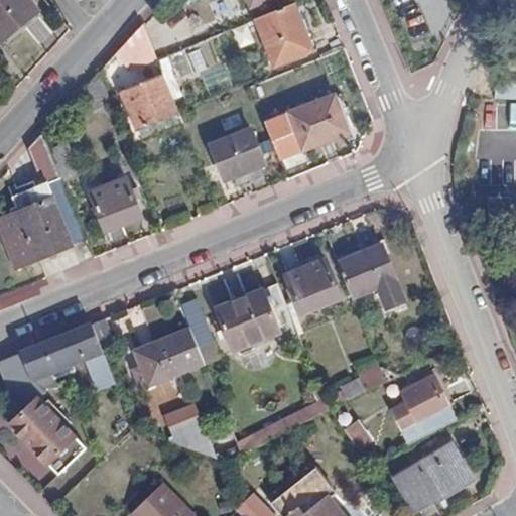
[(0,0),(0,40),(2,43),(39,12),(28,0),(0,0)]
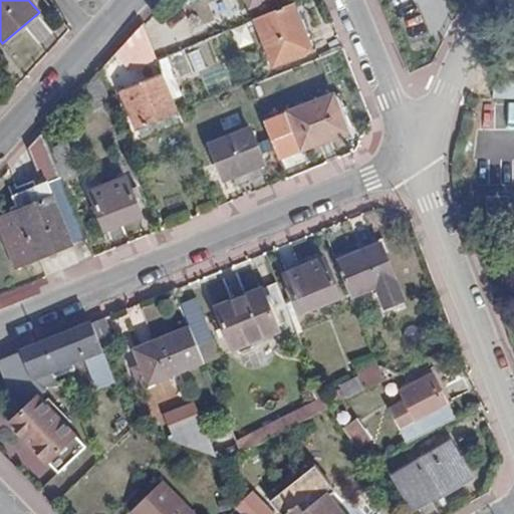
[(274,66),(313,50),(293,2),(255,18),(274,66)]
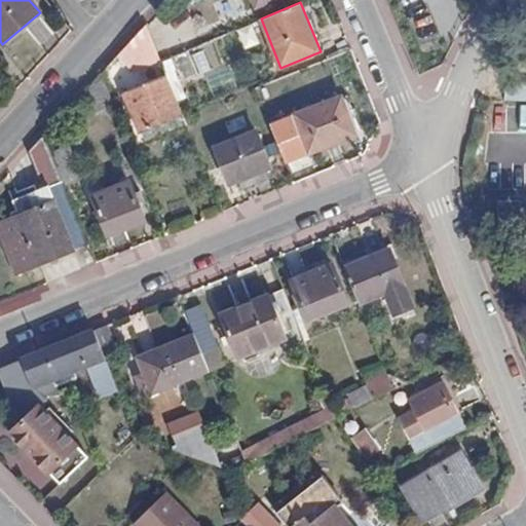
[(134,71),(156,45),(147,25),(118,57),(134,71)]
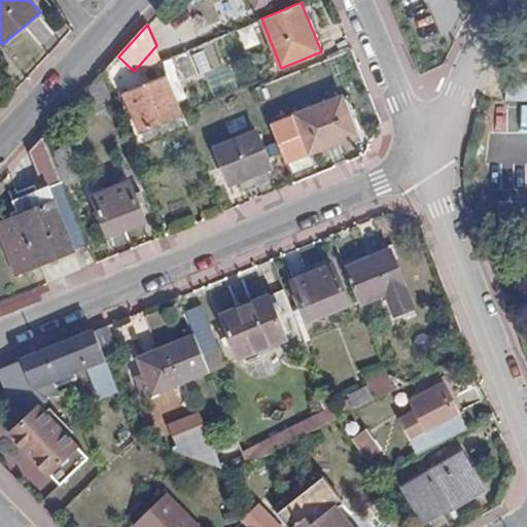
[(127,93),(142,131),(184,114),(169,76),(127,93)]
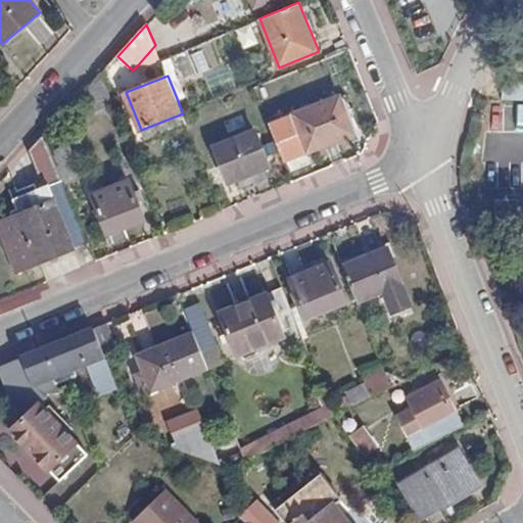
[(347,94),(340,97),(354,134),(362,132),(347,94)]
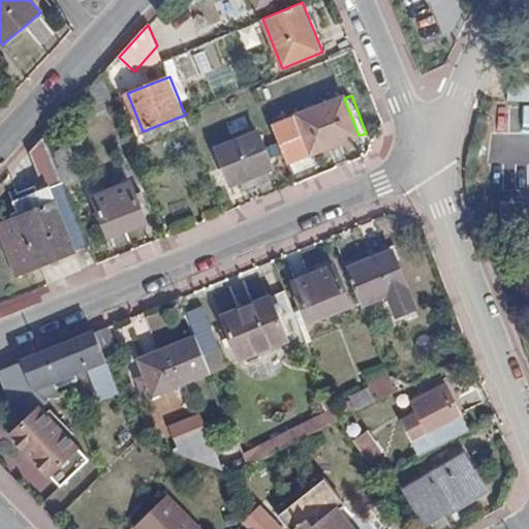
[(298,115),(312,153),(359,135),(344,98),(298,115)]
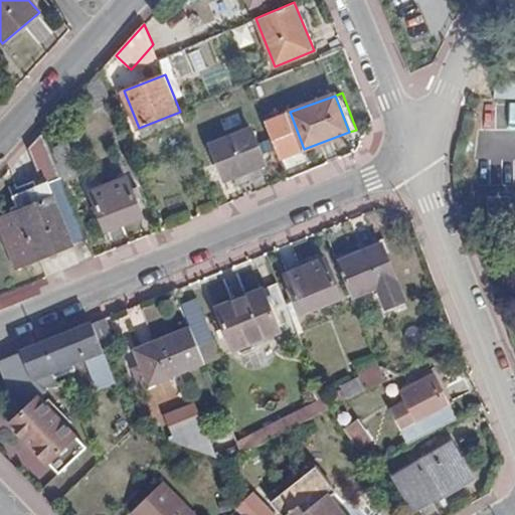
[(251,127),(211,143),(226,180),(247,172),(266,164),(251,127)]
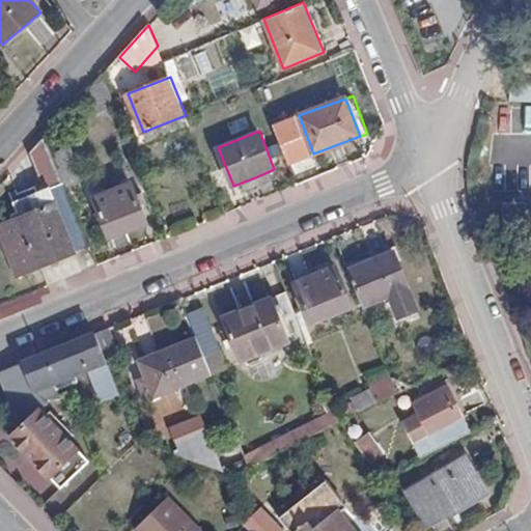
[(84,178),(72,145),(62,149),(75,182),(84,178)]
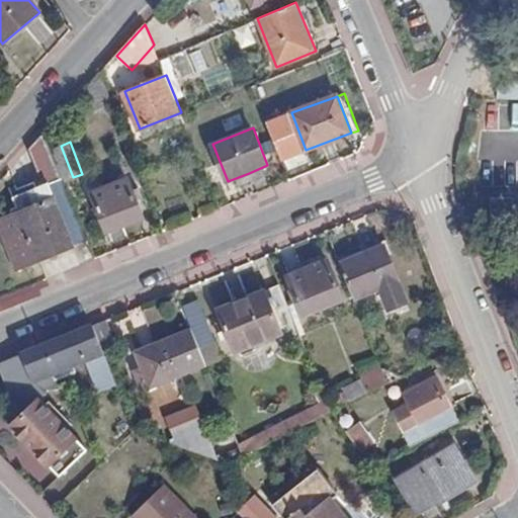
[(61,146),(52,150),(63,178),(64,181),(73,177),(61,146)]
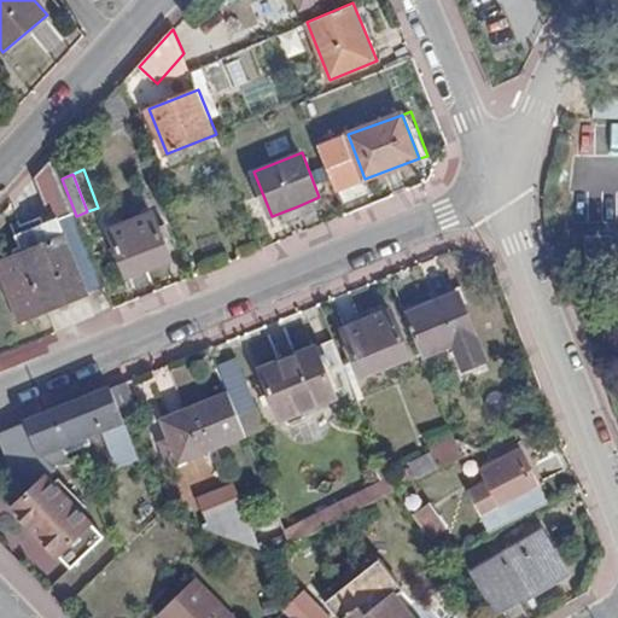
[(275,226),(302,215),(297,207),(272,216),(275,226)]
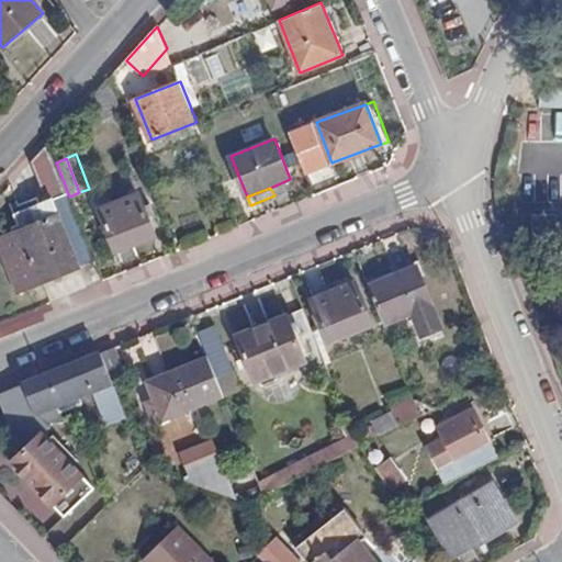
[(82,266),(81,262),(93,258),(69,197),(68,193),(55,199),(54,195),(17,212),(21,225),(15,226),(18,233),(0,239),(20,291),(82,266)]
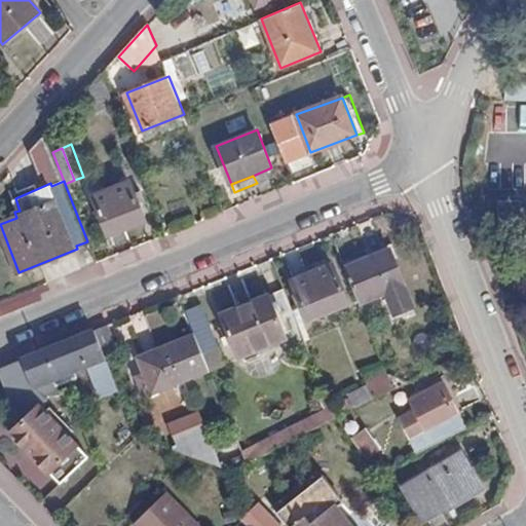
[(109,237),(146,222),(130,181),(92,196),(109,237)]
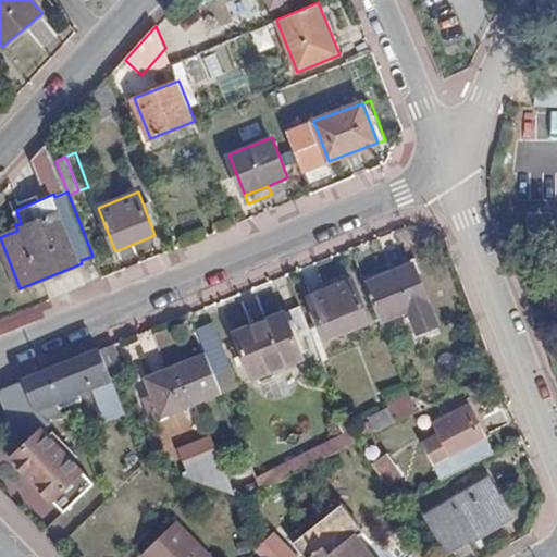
[(529,233),(552,234),(553,211),(529,211),(529,233)]
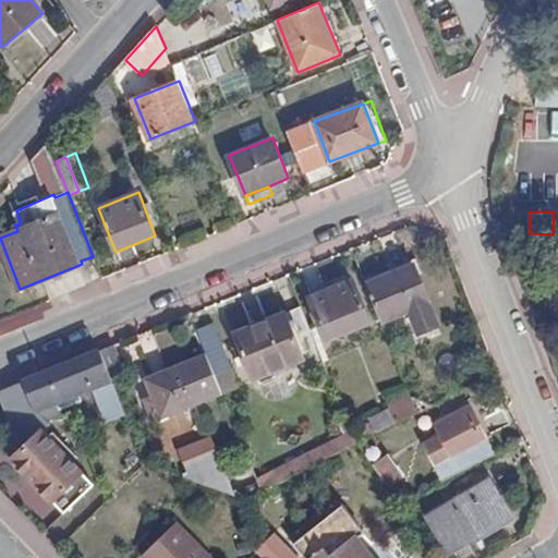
[(416,266),(367,286),(381,324),(409,312),(419,334),(439,325),(416,266)]
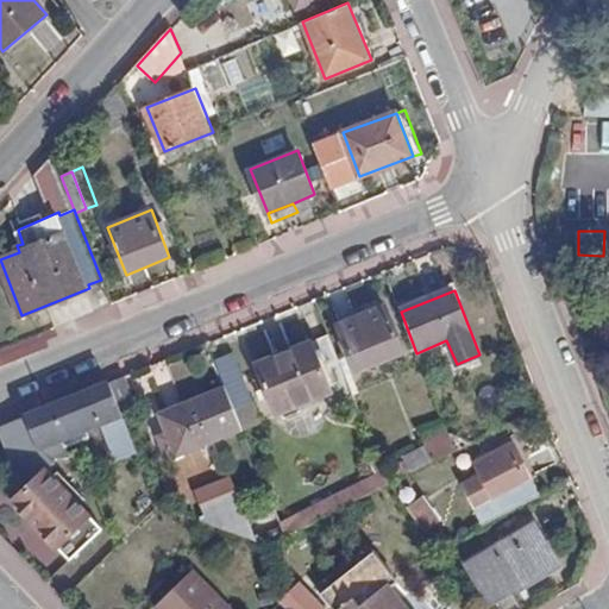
[(356,372),(405,352),(385,303),(337,322),(356,372)]
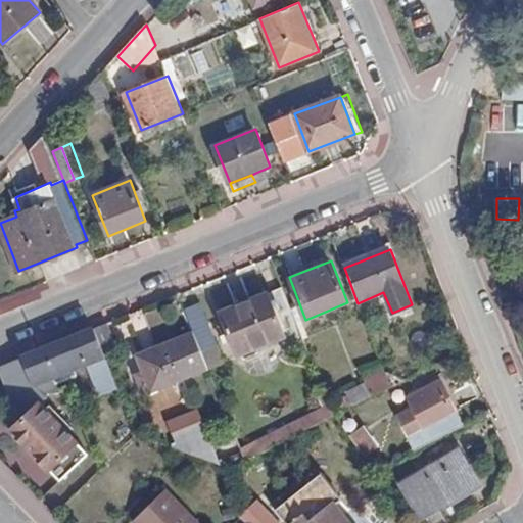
[(278,319),(293,313),(282,285),(220,312),(237,357),(285,337),(278,319)]
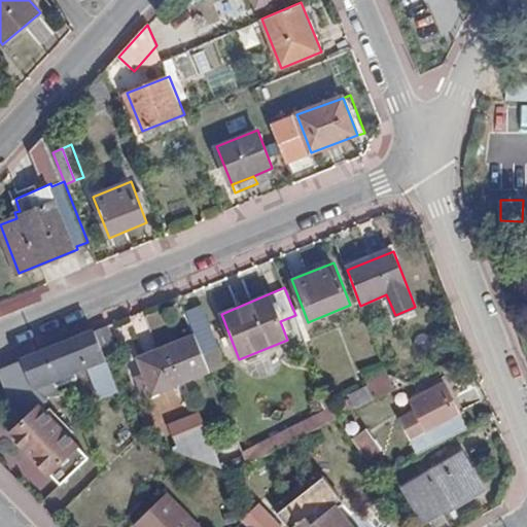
[(218,347),(202,304),(186,310),(196,335),(203,353),(218,347)]
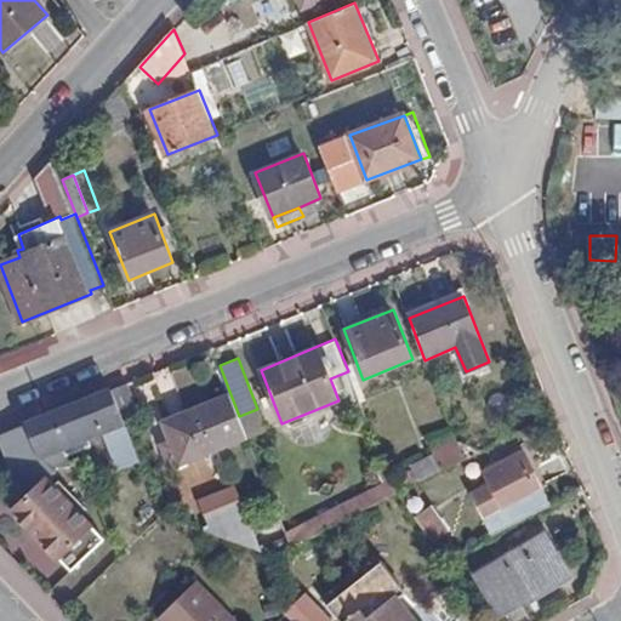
[(463,380),(491,369),(489,362),(466,371),(461,374),(463,380)]
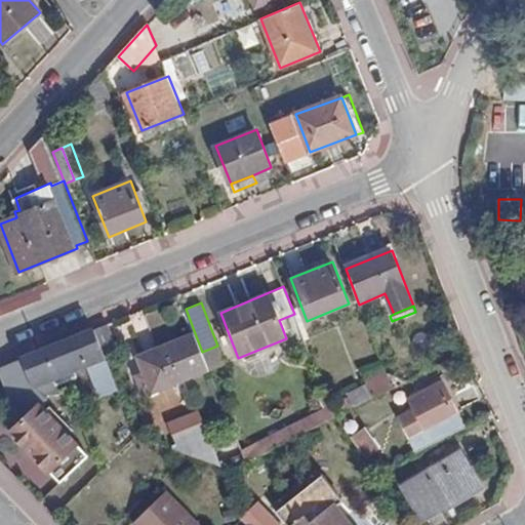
[(118,347),(109,322),(93,328),(104,353),(118,347)]
